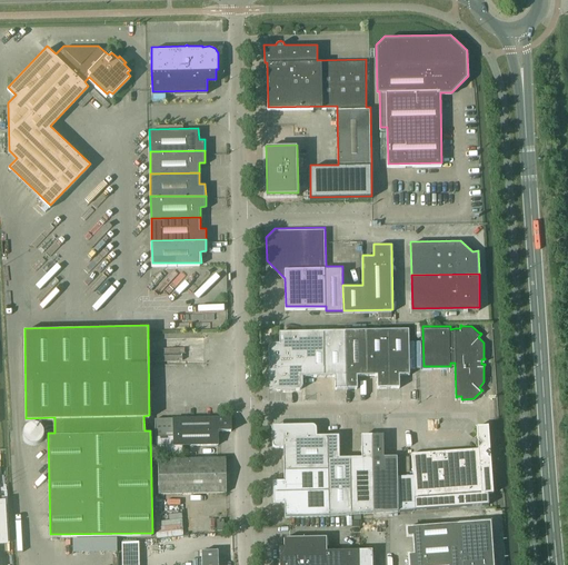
[(346,328),(347,386),(358,386),(357,373),(367,373),(367,327),(346,328)]
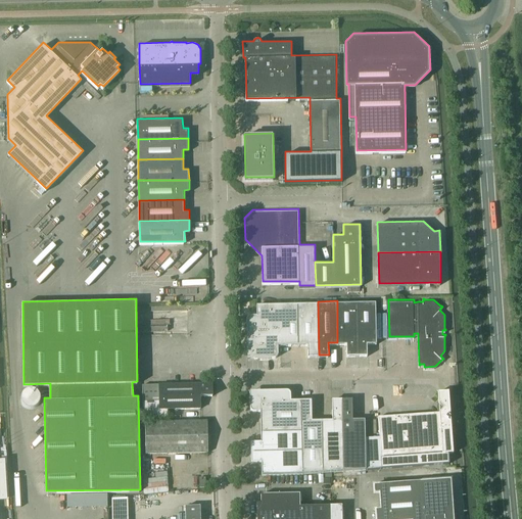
[(337,300),(337,342),(347,342),(347,354),(368,354),(368,341),(377,341),(376,300),(337,300)]
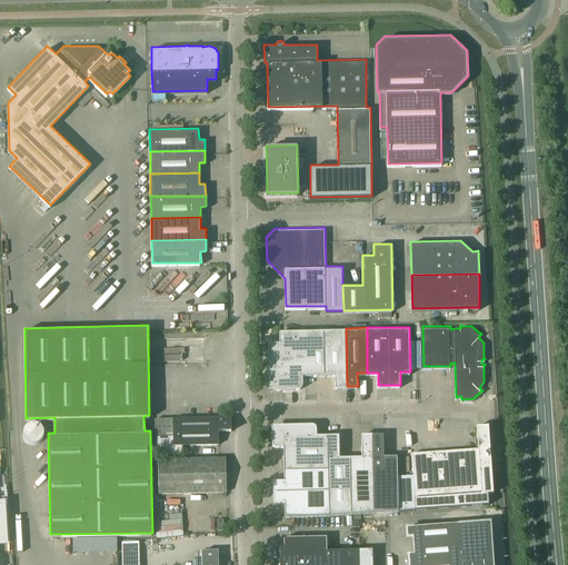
[(269,346),(269,377),(271,377),(272,385),(277,385),(277,387),(299,387),(300,387),(301,386),(302,385),(302,384),(304,383),(304,374),(325,374),(325,328),(279,329),(279,340),(271,340),(271,342),(270,342),(269,343),(269,344),(269,346)]
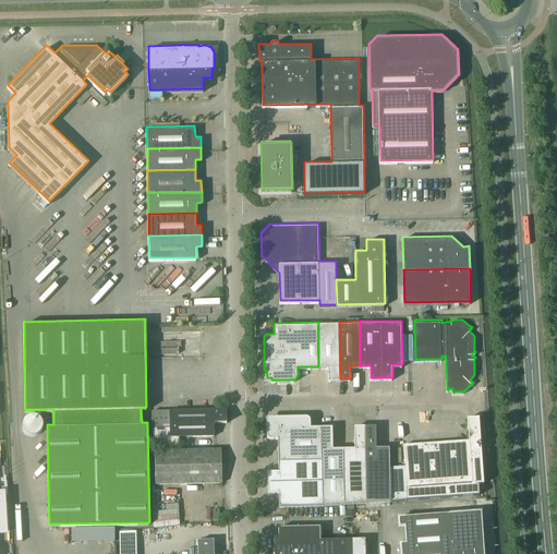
[(318,322),(318,366),(329,366),(329,378),(340,378),(339,322),(318,322)]
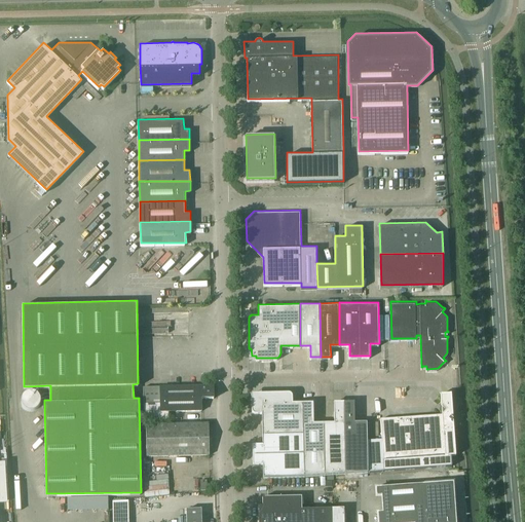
[(144,384),(144,401),(145,417),(170,416),(169,408),(202,408),(201,396),(214,395),(214,382),(144,384)]
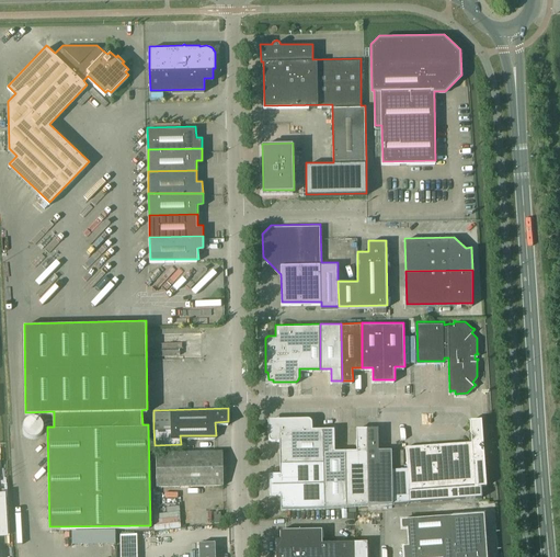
[(281,439),(281,461),(324,459),(323,450),(323,427),(312,427),(312,420),(312,419),(312,418),(311,417),(310,417),(309,416),(280,417),(280,419),(271,419),(271,428),(269,428),(269,434),(269,435),(270,436),(271,438),(272,439),(273,439),(281,439)]
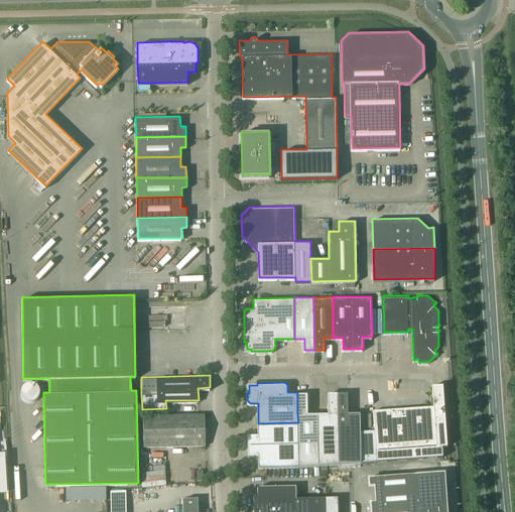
[(375,428),(361,429),(361,461),(377,460),(443,455),(442,444),(447,444),(443,383),(432,384),(433,395),(434,395),(438,399),(434,403),(433,403),(433,404),(374,408),(375,428)]
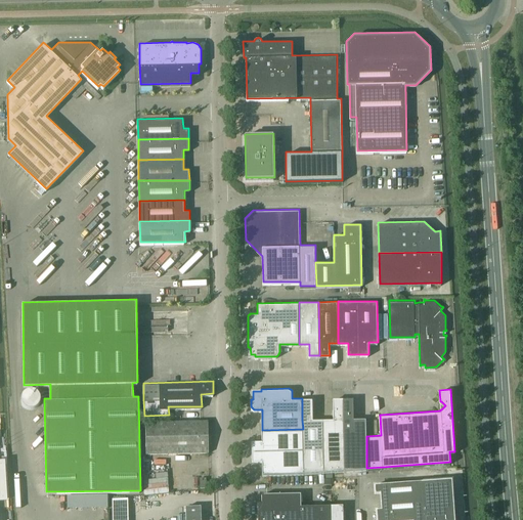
[(322,419),(323,471),(344,469),(343,397),(333,397),(333,418),(322,419)]
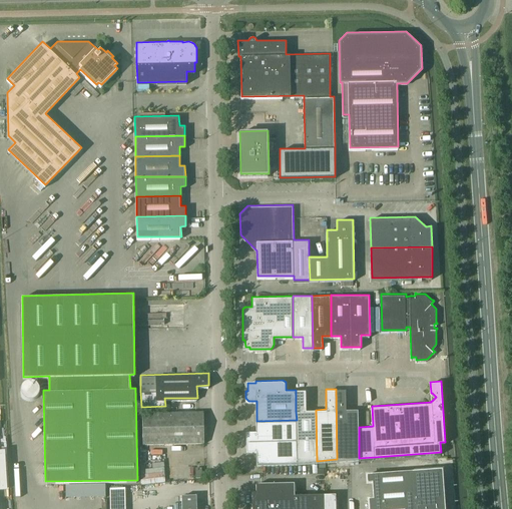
[(336,389),(337,459),(359,458),(358,409),(347,409),(346,389),(336,389)]
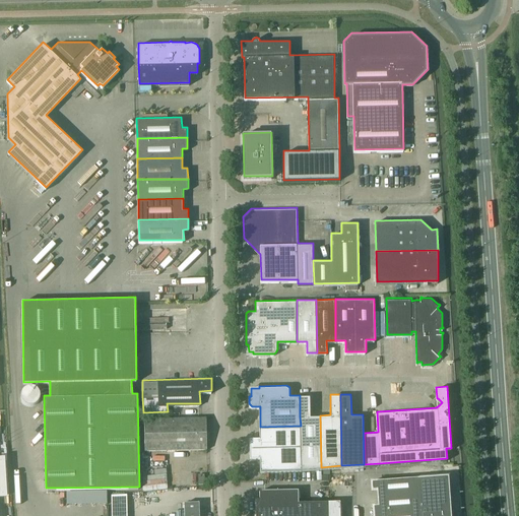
[(300,416),(301,426),(301,468),(321,467),(320,415),(311,415),(310,395),(300,395),(300,416)]
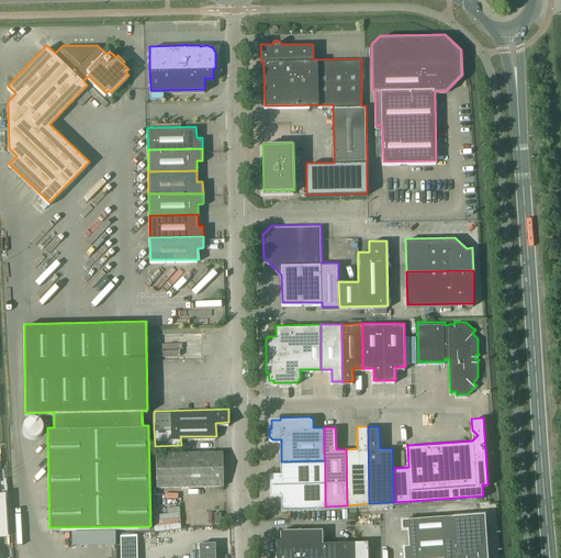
[(157,450),(157,467),(158,484),(224,483),(223,449),(157,450)]
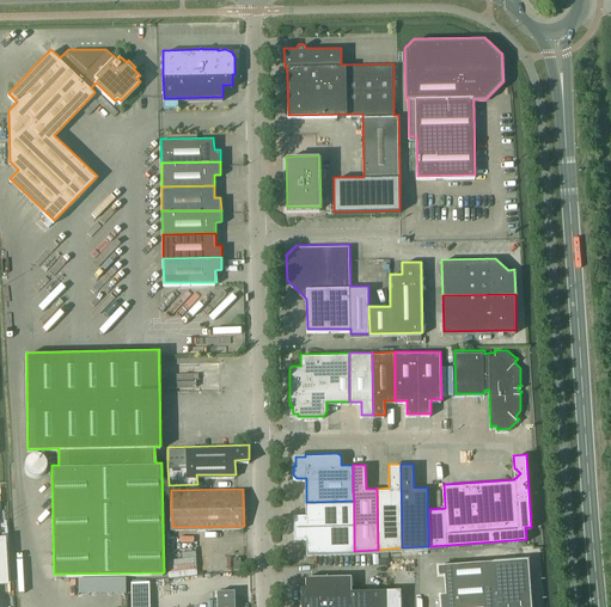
[(307,552),(354,551),(354,501),(306,502),(306,514),(294,514),(294,538),(306,538),(307,552)]
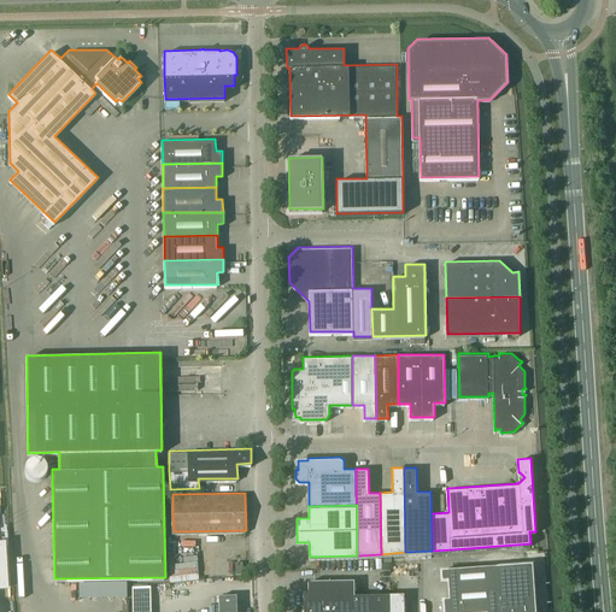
[(535,611),(533,562),(441,569),(443,578),(449,577),(450,596),(444,598),(444,611),(535,611)]
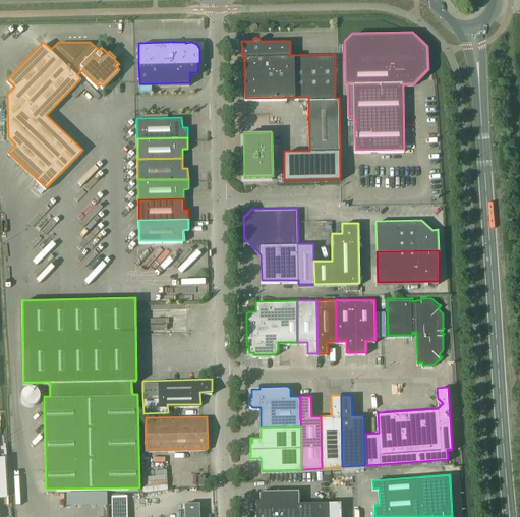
[(330,516),(330,501),(299,501),(299,489),(261,490),(261,498),(256,498),(256,516),(330,516)]
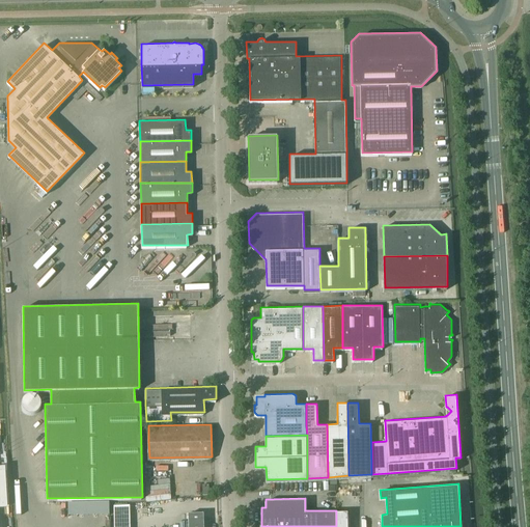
[(336,510),(336,526),(347,526),(347,509),(336,510)]
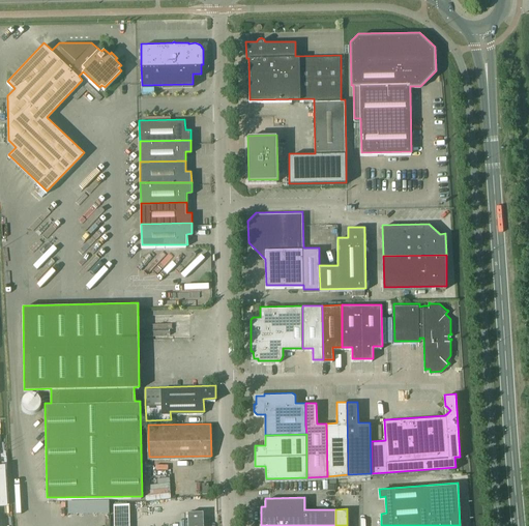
[(203,525),(204,509),(188,510),(188,525),(203,525)]
